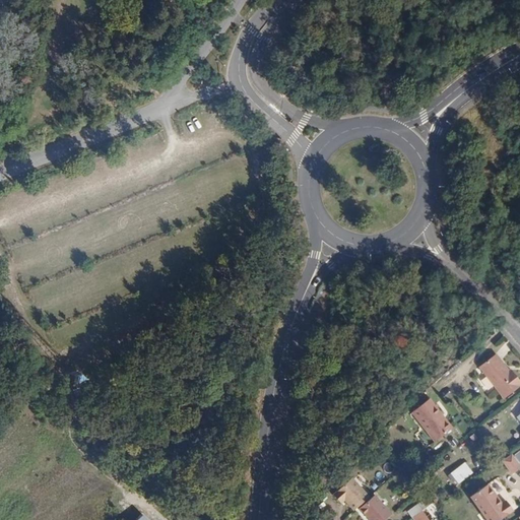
[(496,353),(479,366),(505,398),(519,385),(519,379),(512,369),(510,370),(496,353)]
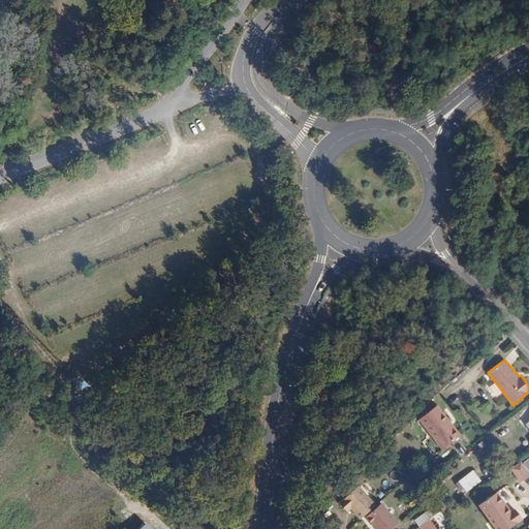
[(460,434),(437,404),(418,417),(441,447),(460,434)]
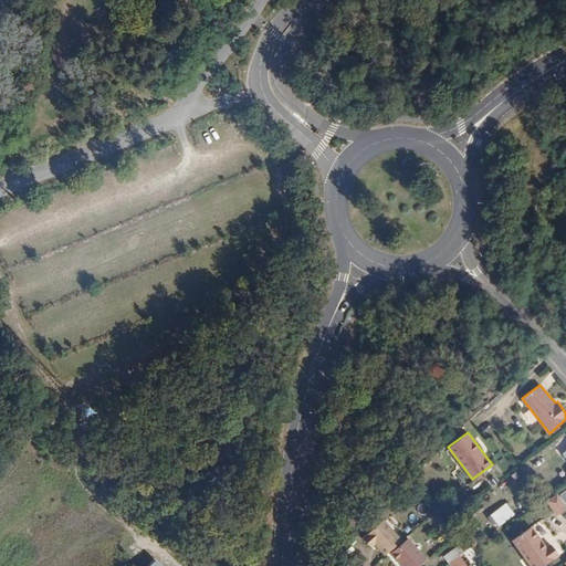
[(565,509),(565,504),(557,493),(547,501),(558,515),(565,509)]
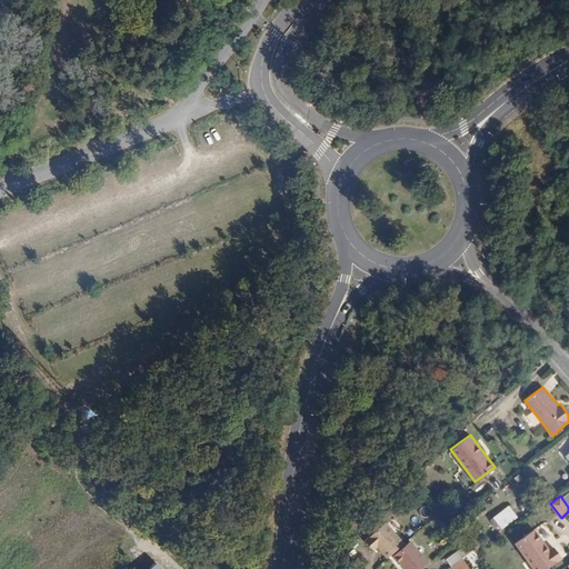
[(365,542),(373,551),(377,548),(387,559),(403,545),(386,525),(365,542)]
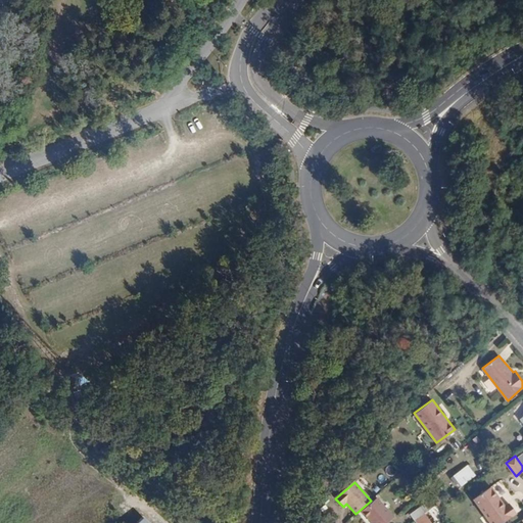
[(509,503),(505,505),(503,507),(497,500),(500,498),(491,486),(473,498),(489,522),(501,522),(516,513),(509,503)]
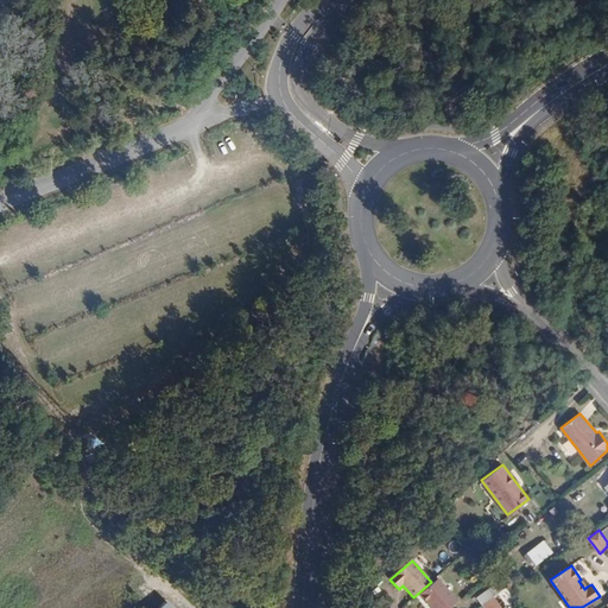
[(432,607),(450,607),(458,602),(438,580),(420,596),(428,605),(429,603),(434,607),(432,607)]
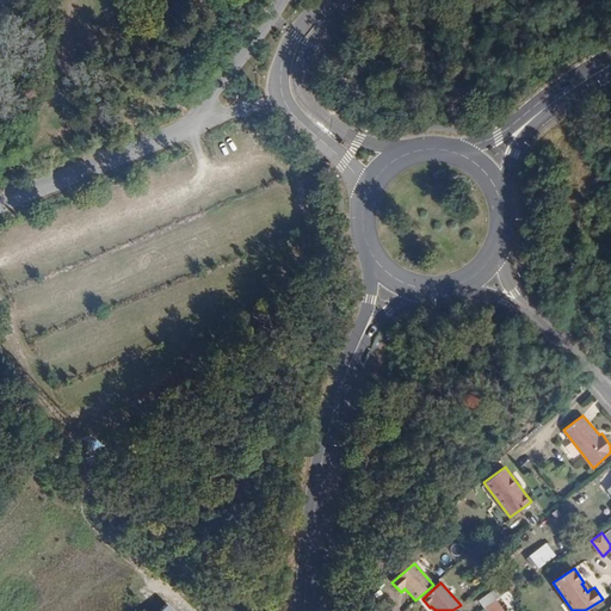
[(480,602),(486,609),(489,605),(501,598),(495,590),(480,602)]
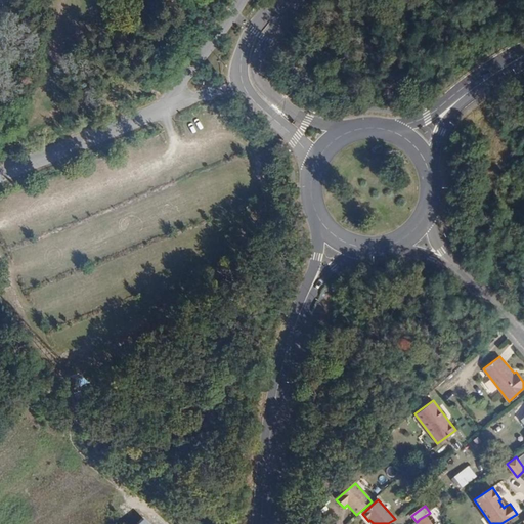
[(430,513),(420,519),(423,523),(435,523),(437,523),(430,513)]
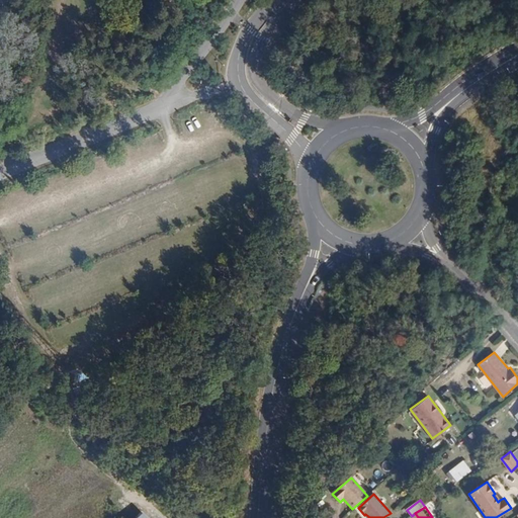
All buildings are outlined.
